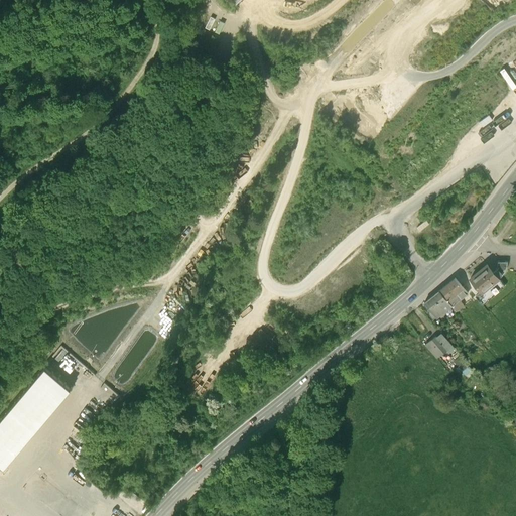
[(419,233),(429,225),(421,216),(411,224),(419,233)]
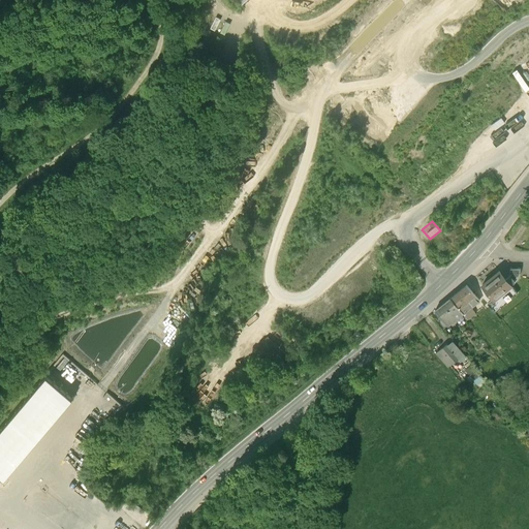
[(520,270),(510,270),(509,273),(509,275),(508,276),(506,278),(504,280),(510,287),(515,284),(518,280),(519,275),(520,270)]
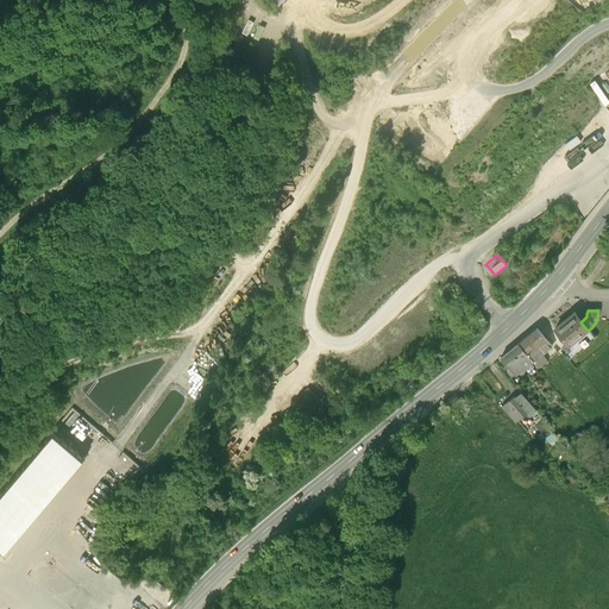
[(575,314),(554,331),(567,346),(569,347),(583,334),(588,331),(581,322),(575,314)]
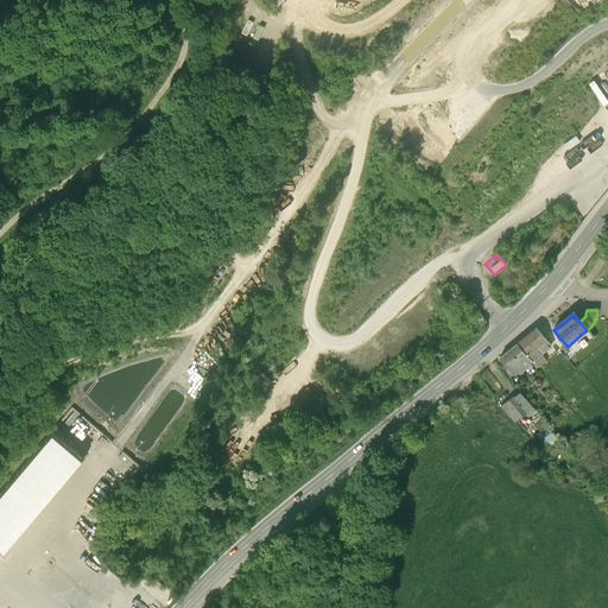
[(536,329),(518,344),(532,362),(538,369),(544,365),(546,362),(540,355),(550,348),(536,329)]
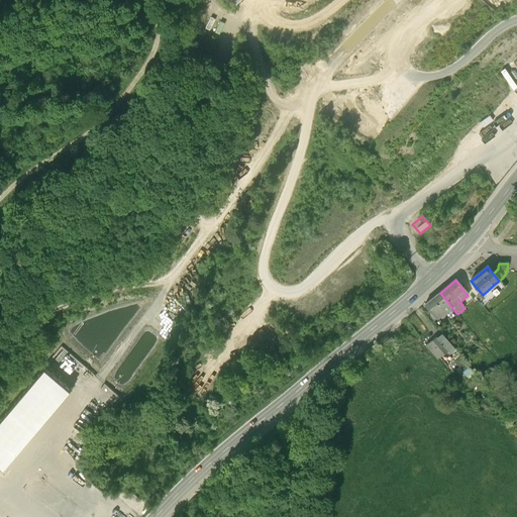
[(495,284),(483,295),(482,294),(477,299),(483,307),(505,289),(501,283),(497,286),(495,284)]
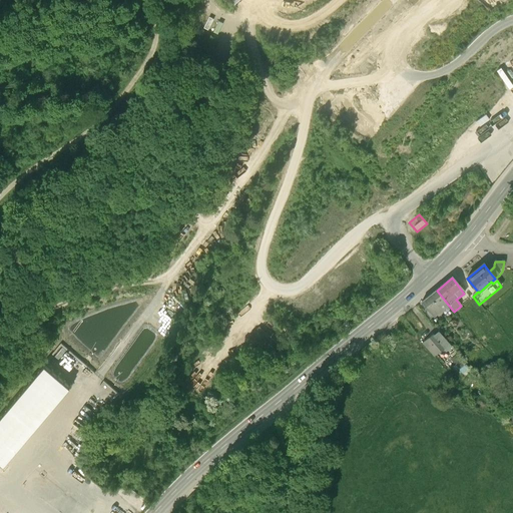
[(449,306),(437,291),(422,303),(426,308),(434,318),(449,306)]
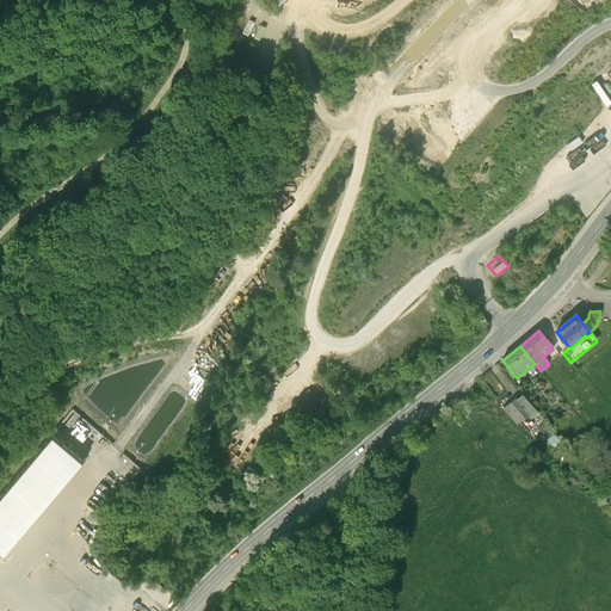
[(480,393),(473,397),(482,408),(488,403),(480,393)]
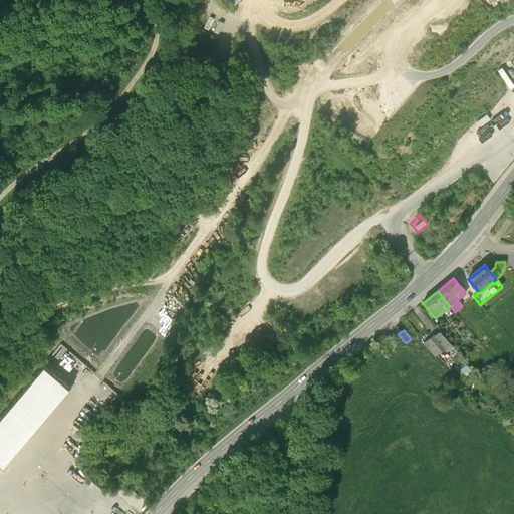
[(442,333),(424,344),(434,360),(452,349),(442,333)]
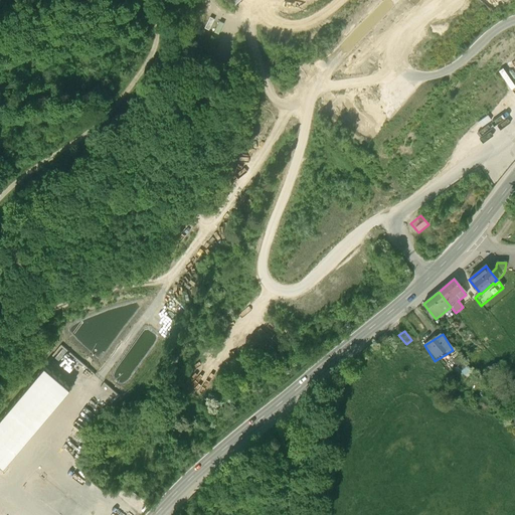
[(462,363),(458,358),(453,363),(462,373),(467,368),(463,363),(462,363)]
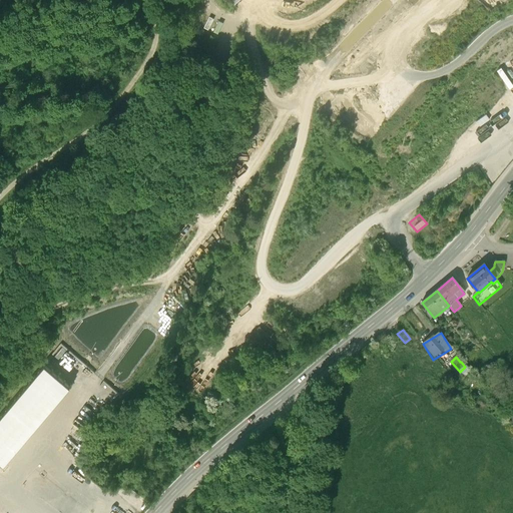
[(69,390),(44,369),(0,422),(0,466),(3,469),(69,390)]
